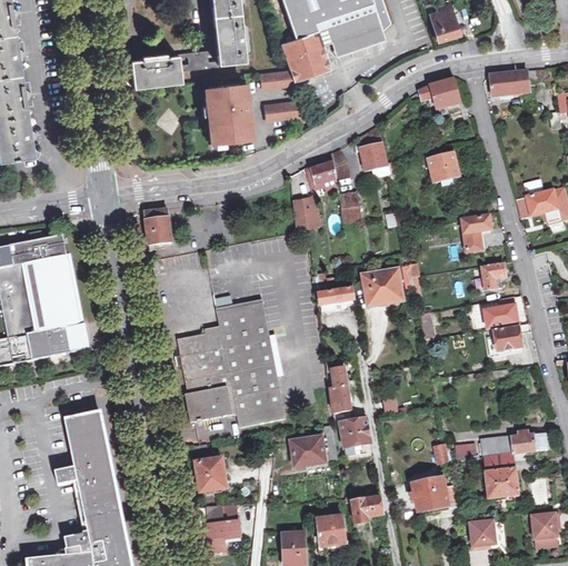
[(0,158),(32,154),(8,0),(0,0),(0,158)]
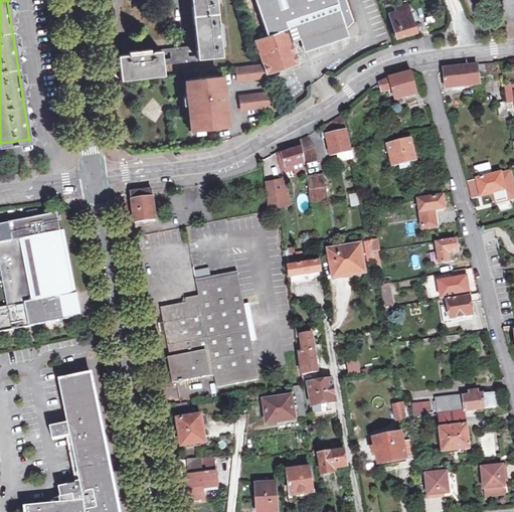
[(190,0),(197,54),(221,52),(219,35),(222,35),(221,27),(219,27),(215,0),(190,0)]
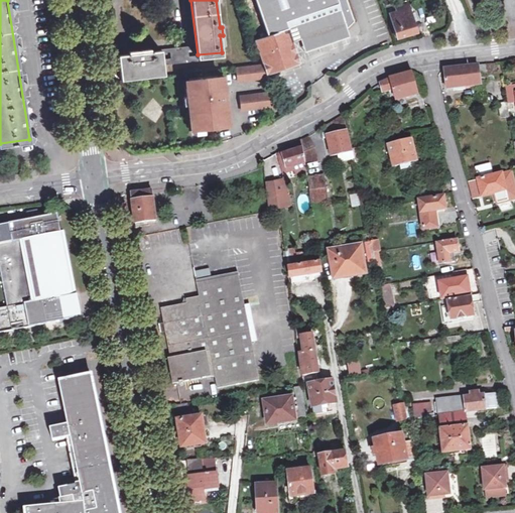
[(257,0),(268,32),(256,36),(265,61),(268,70),(299,59),(289,29),(304,23),(314,36),(319,37),(329,36),(336,32),(347,25),(354,17),(348,0),(257,0)]
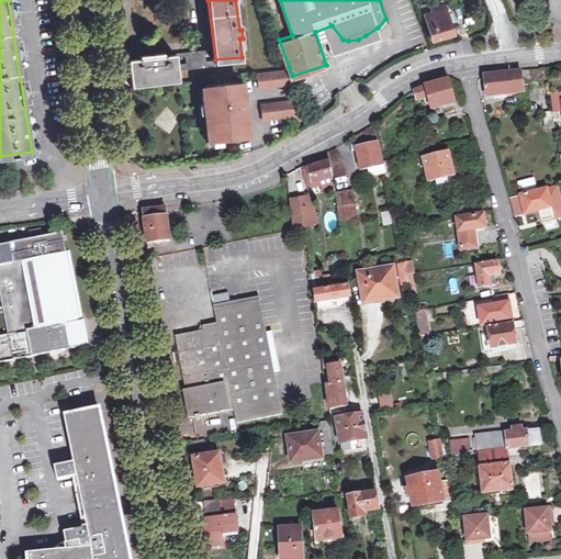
[(448,21),(446,12),(442,0),(429,4),(430,9),(428,9),(429,12),(424,13),(430,38),(451,32),(448,21)]
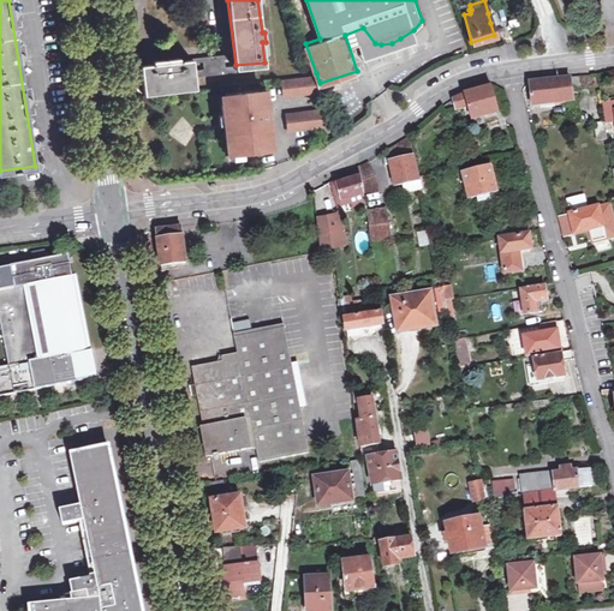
[(204,55),(206,64),(222,63),(221,54),(204,55)]
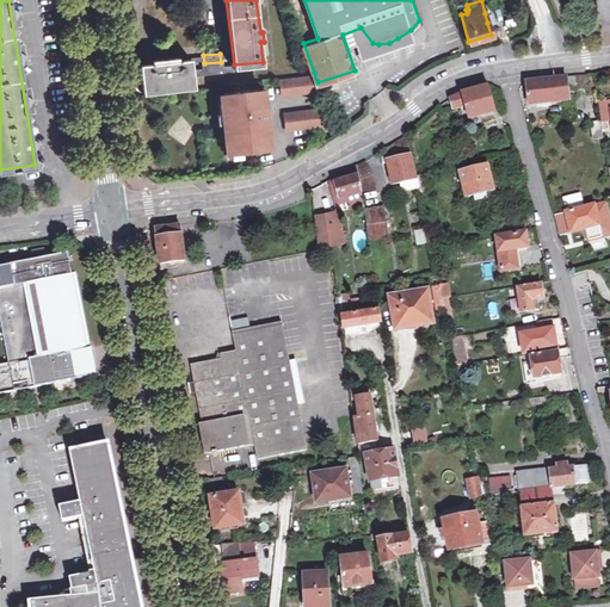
[(193,85),(190,56),(170,59),(170,55),(159,56),(160,60),(139,62),(141,80),(141,90),(193,85)]
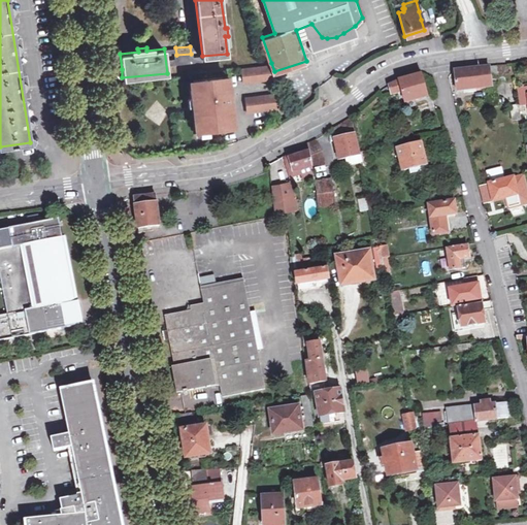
[(506,62),(489,64),(491,77),(497,76),(497,80),(503,79),(503,72),(507,72),(506,62)]
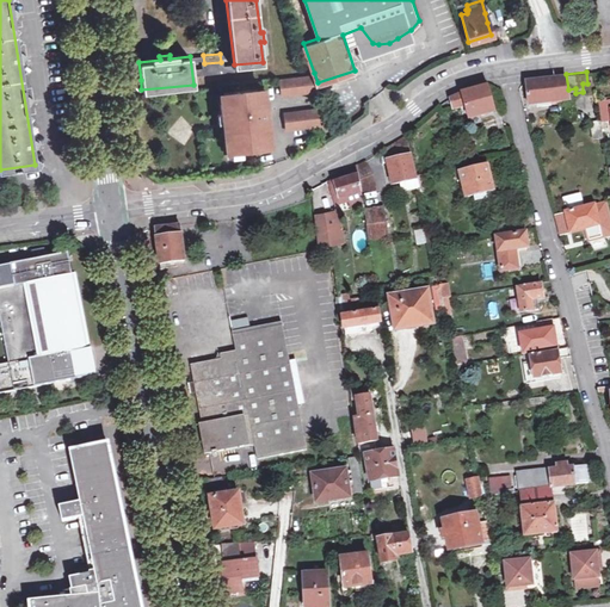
[(314,73),(281,76),(283,93),(320,88),(318,82),(314,73)]
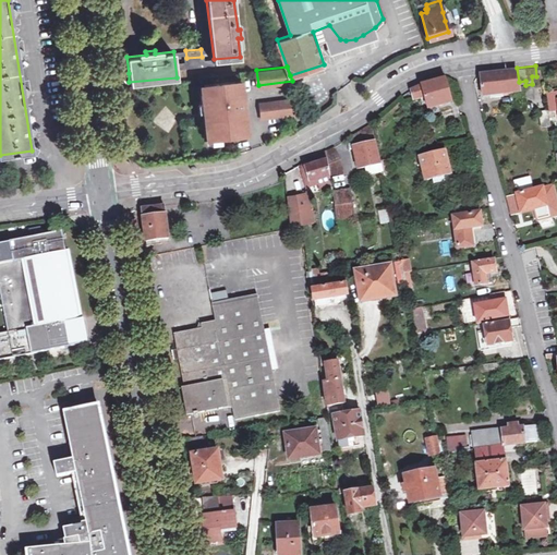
[(519,82),(517,68),(479,71),(483,94),(519,89),(519,82)]
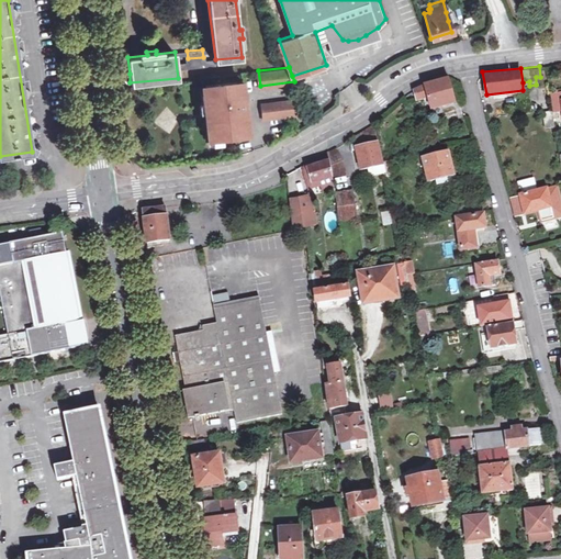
[(414,88),(417,97),(417,98),(428,96),(430,107),(453,101),(448,77),(423,82),(414,88)]
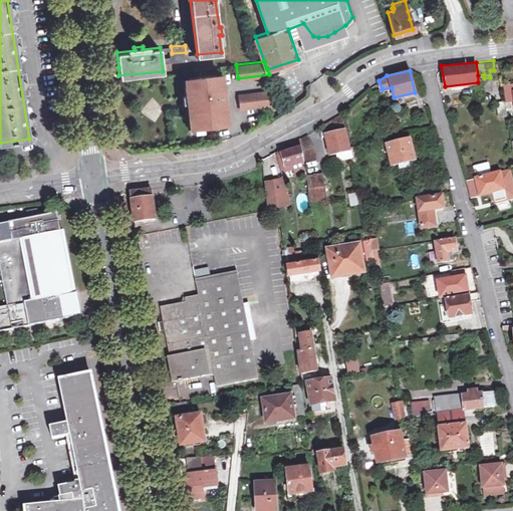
[(192,101),(195,124),(229,120),(227,104),(224,105),(223,96),(226,96),(223,73),(192,77),(193,92),(188,93),(189,101),(192,101)]
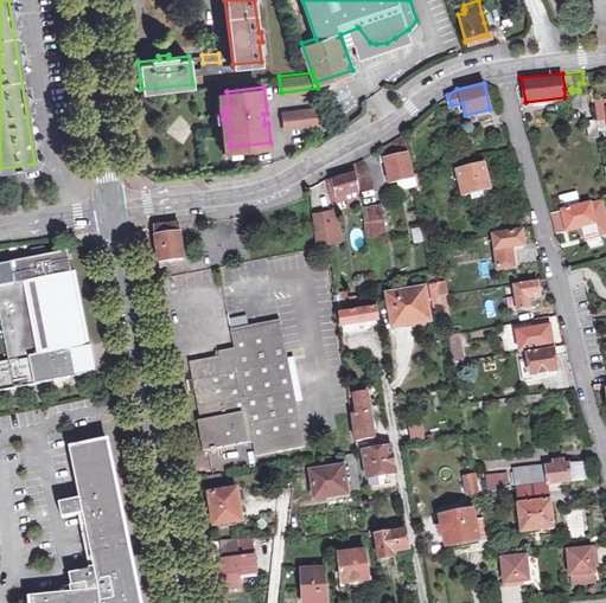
[(451,104),(447,95),(435,102),(439,109),(451,104)]
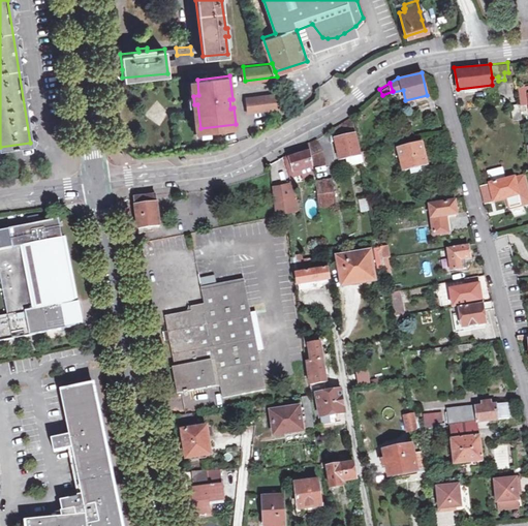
[(278,92),(247,96),(248,112),(279,107),(278,92)]
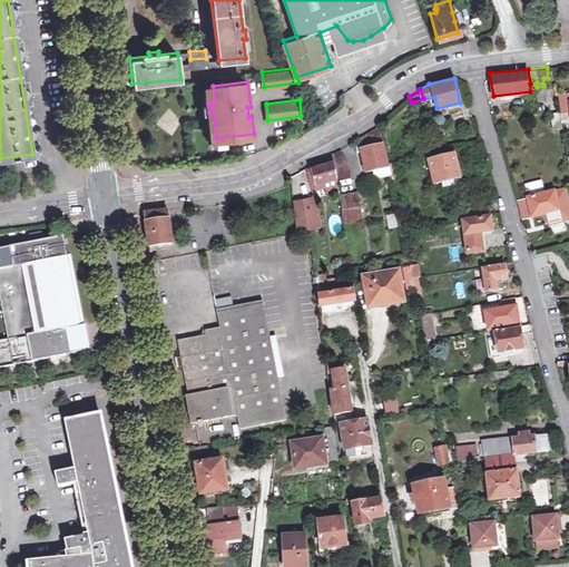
[(549,110),(551,127),(561,125),(559,109),(549,110)]
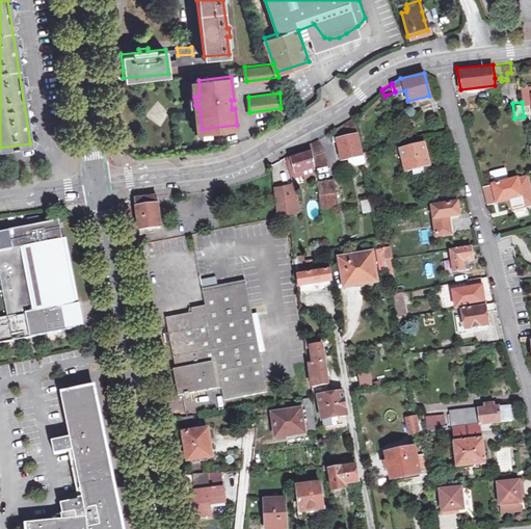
[(335,128),(342,158),(361,154),(353,115),(335,128)]
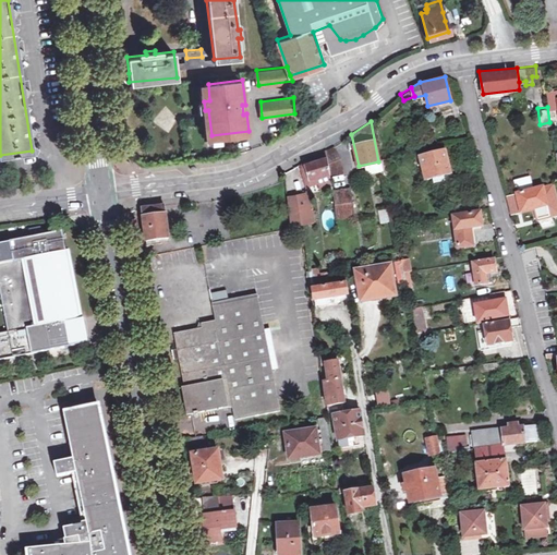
[(442,143),(427,146),(428,153),(418,156),(424,179),(431,177),(432,182),(443,180),(442,175),(448,173),(442,143)]
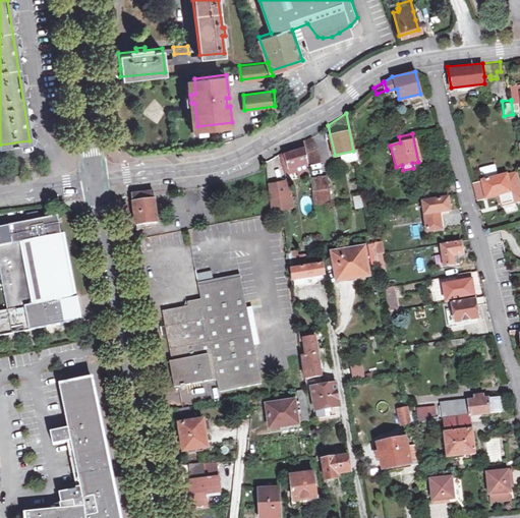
[(298,165),(306,162),(321,160),(318,149),(310,135),(303,140),(284,151),(289,168),(298,165)]
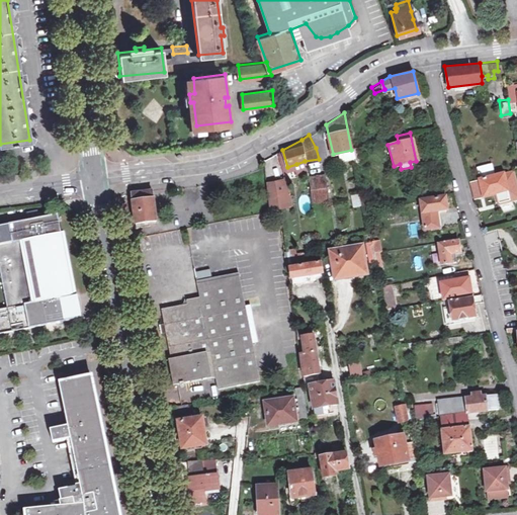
[(278,151),(277,152),(284,173),(297,169),(296,164),(287,167),(282,150),(278,151)]
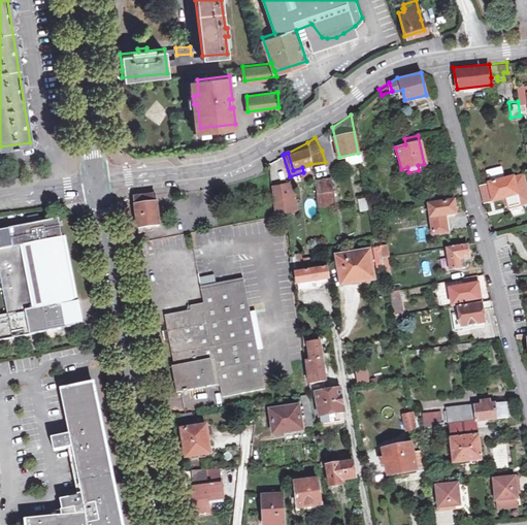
[(313,175),(310,164),(302,167),(303,172),(303,176),(313,175)]
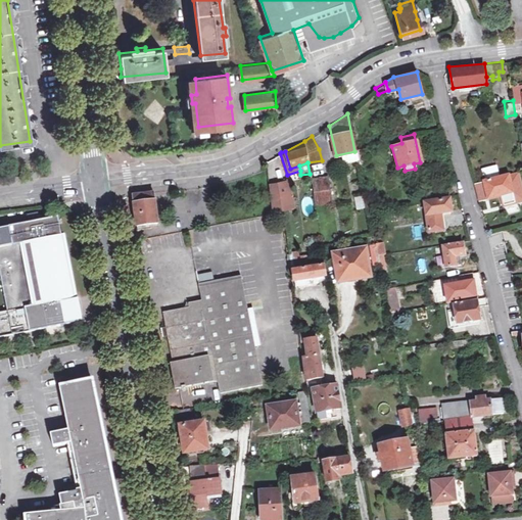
[(521,197),(521,191),(516,171),(500,176),(480,181),(482,189),(485,188),(487,196),(501,193),(504,203),(521,197)]
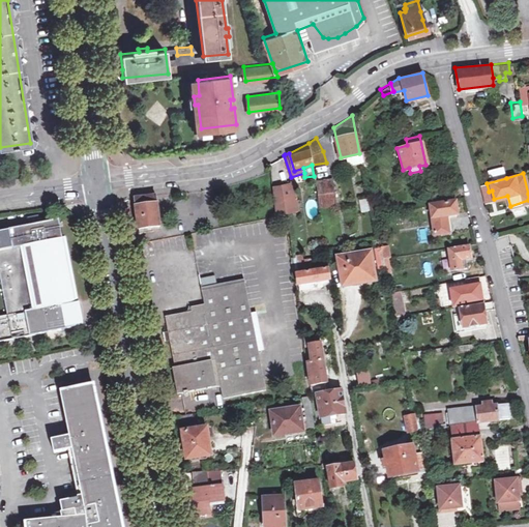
[(315,181),(319,207),(335,204),(331,178),(315,181)]
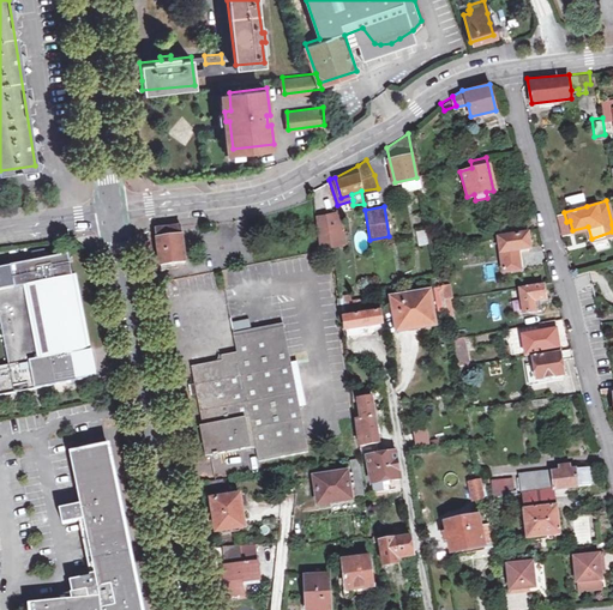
[(335,207),(323,210),(326,231),(340,228),(336,215),(335,207)]
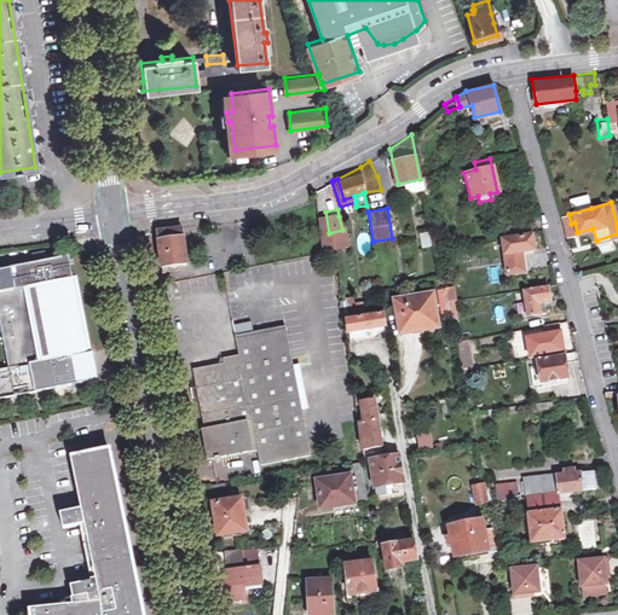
[(325,212),(317,214),(321,247),(331,245),(329,233),(325,212)]
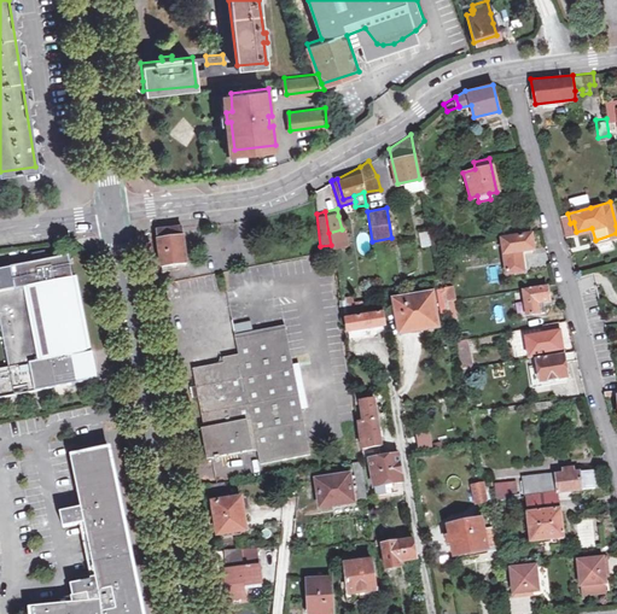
[(531,228),(529,217),(507,221),(510,232),(531,228)]
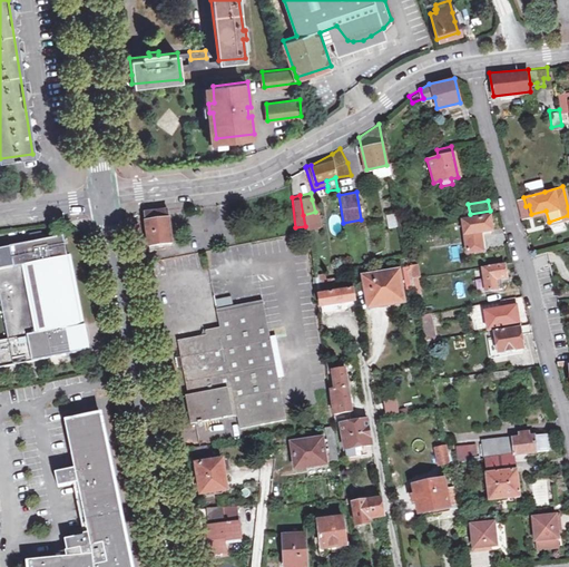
[(144,209),(149,243),(172,241),(167,207),(144,209)]
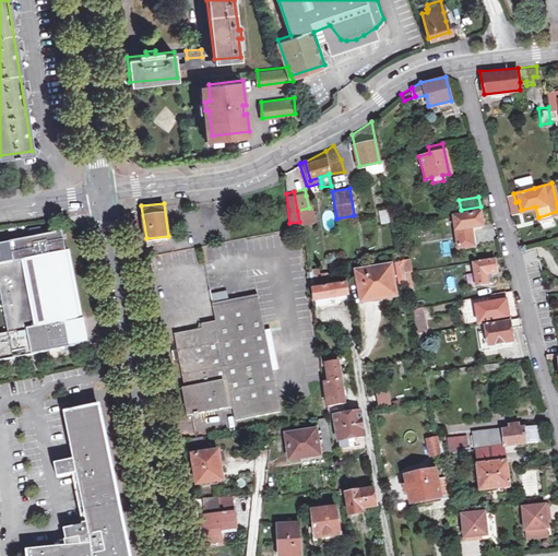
[(386,206),(376,209),(379,222),(388,220),(386,206)]
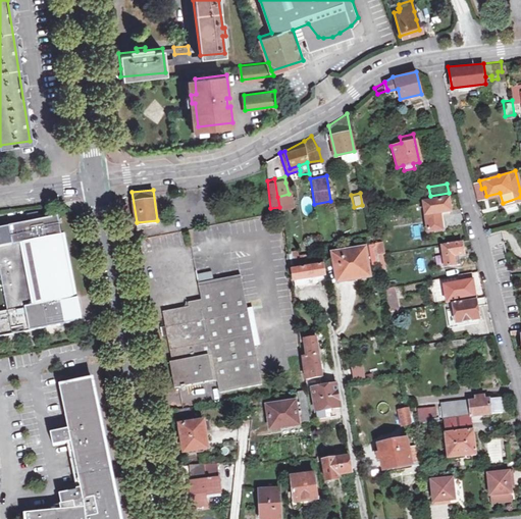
[(289,194),(277,197),(279,207),(291,204),(289,194)]
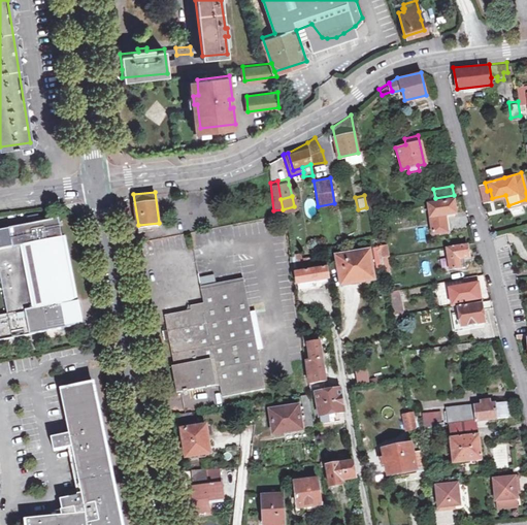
[(454,199),(428,203),(432,231),(447,229),(443,214),(456,211),(454,199)]
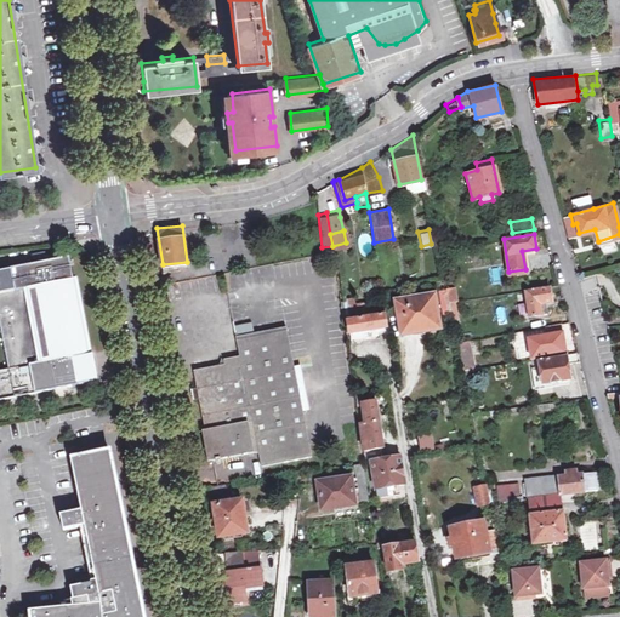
[(0,325),(9,365),(0,366),(0,396),(94,378),(92,377),(97,376),(92,352),(89,352),(70,255),(4,266),(0,267),(0,325)]
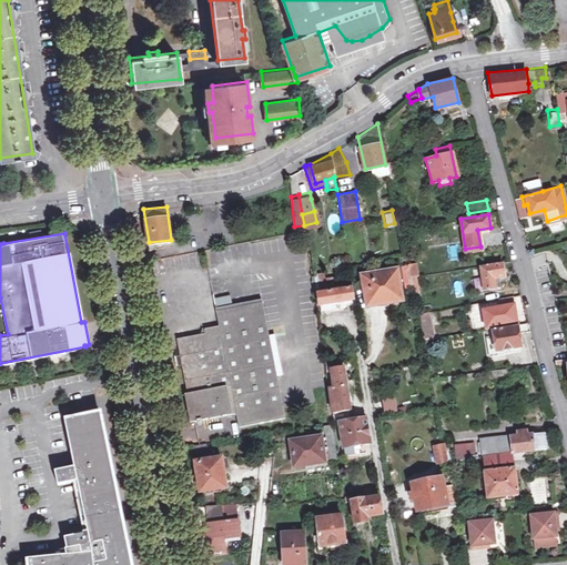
[(479,264),(484,289),(500,285),(498,275),(504,274),(502,260),(479,264)]
